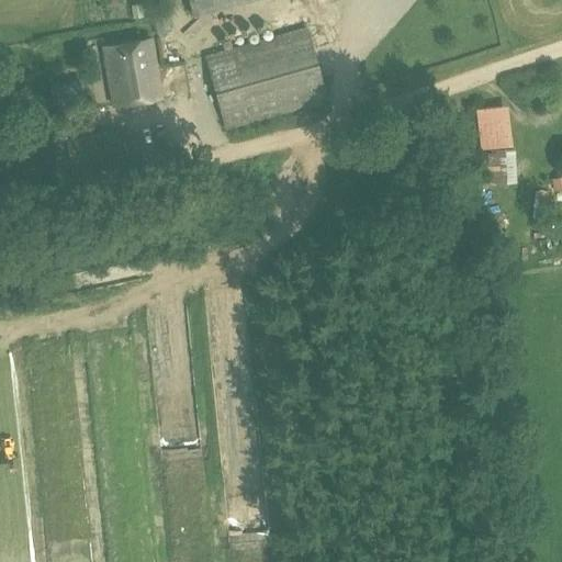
[(188,0),(193,17),(250,0),(188,0)]
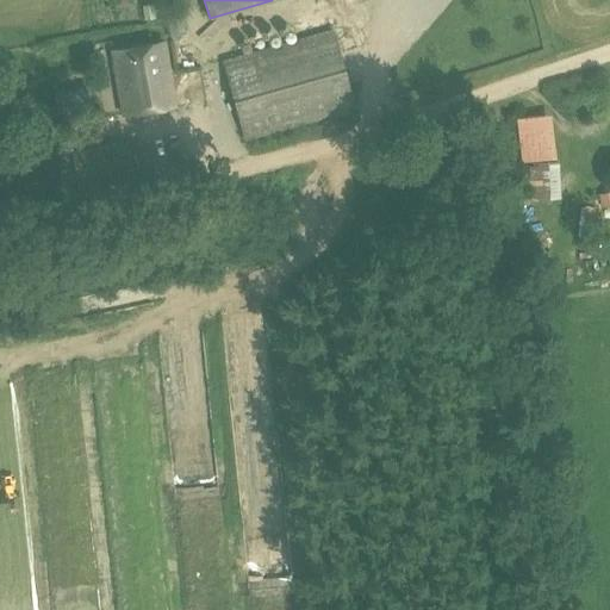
[(224,61),(243,141),(358,109),(334,29),(256,49),(257,54),(224,61)]
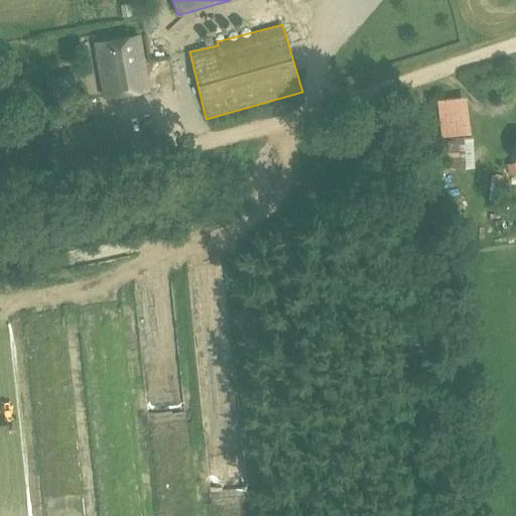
[(95,44),(104,97),(148,89),(139,36),(95,44)]
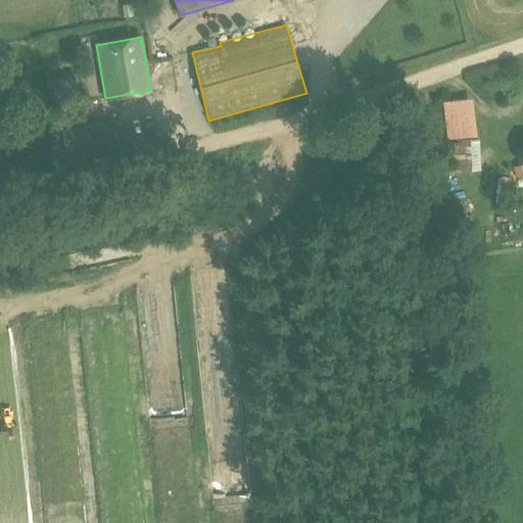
[(447,142),(455,142),(455,140),(478,138),(483,138),(481,121),(473,122),(469,97),(442,102),(447,142)]
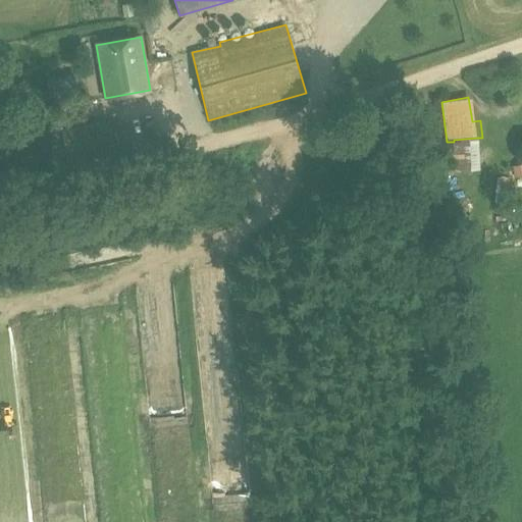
[(31,105),(15,108),(16,115),(33,112),(31,105)]
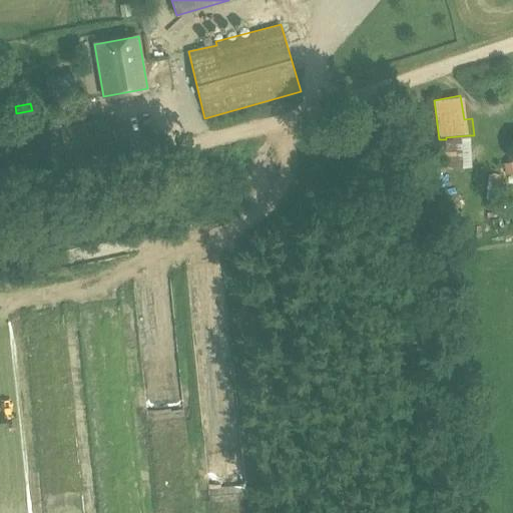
[(446,137),(446,139),(448,166),(471,165),(469,135),(446,137)]
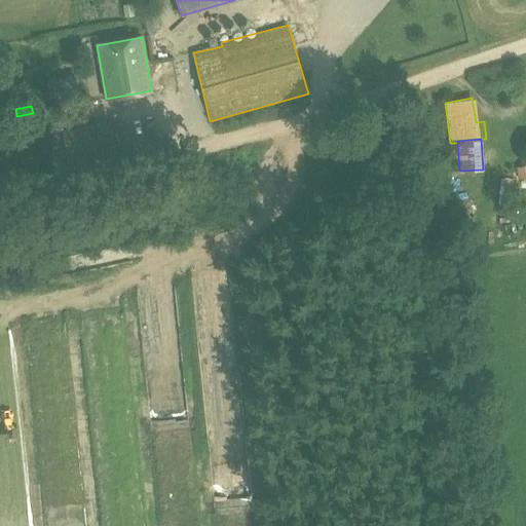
[(525,165),(516,167),(518,178),(525,176),(525,165)]
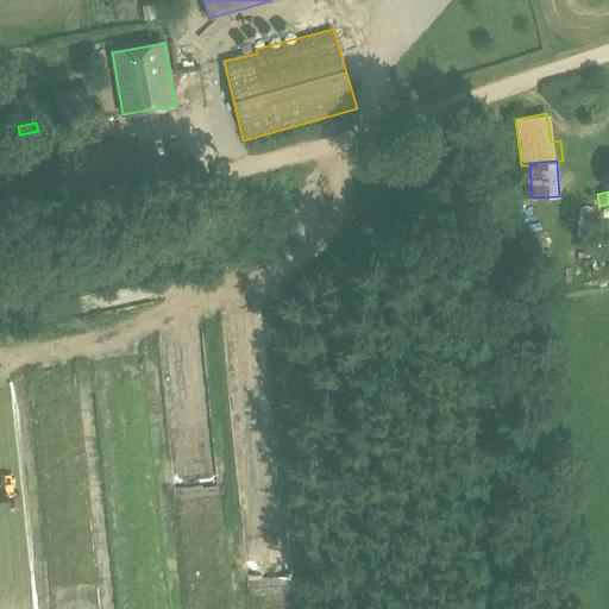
[(121,356),(123,377),(138,376),(136,355),(121,356)]
